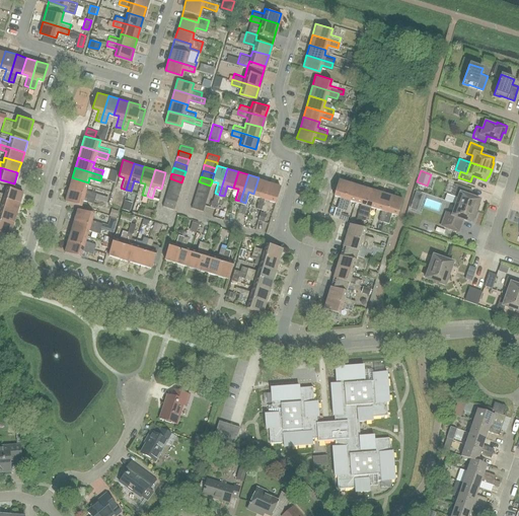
[(342,207),(350,180),(339,176),(334,193),(340,195),(337,205),(342,207)]
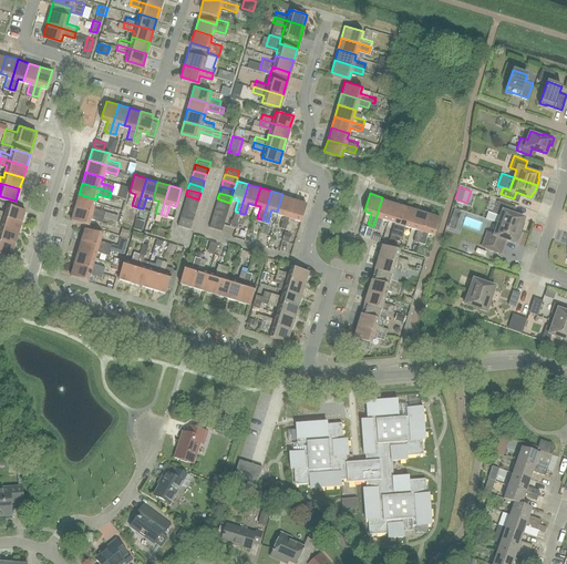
[(94,205),(96,200),(79,194),(75,206),(104,215),(106,209),(94,205)]
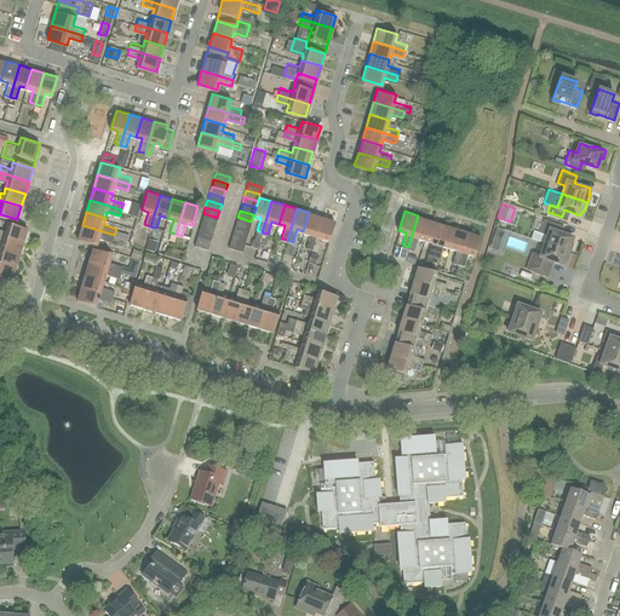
[(313,247),(322,216),(309,212),(303,231),(310,234),(306,246),(313,247)]
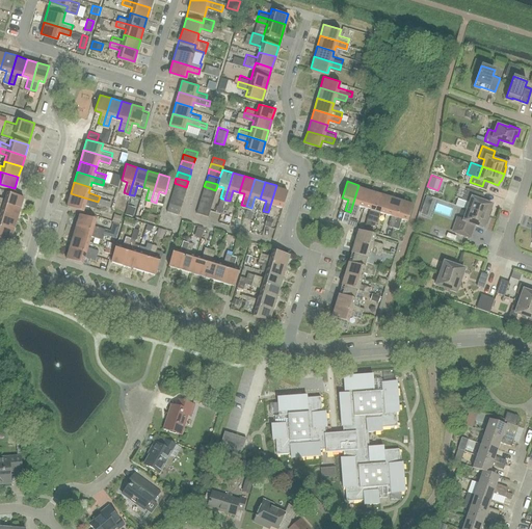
[(186,187),(175,183),(173,189),(184,192),(186,187)]
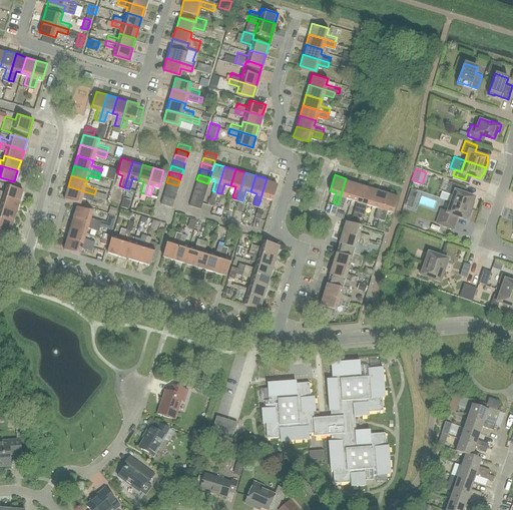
[(273,197),(277,182),(267,178),(259,204),(264,206),(267,195),(273,197)]
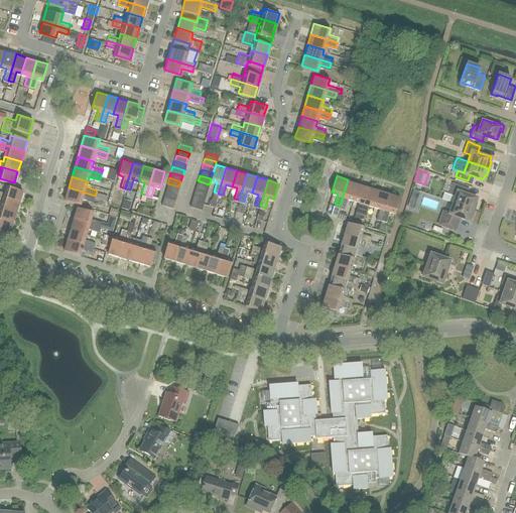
[(348,179),(340,206),(345,207),(348,197),(353,199),(358,182),(348,179)]
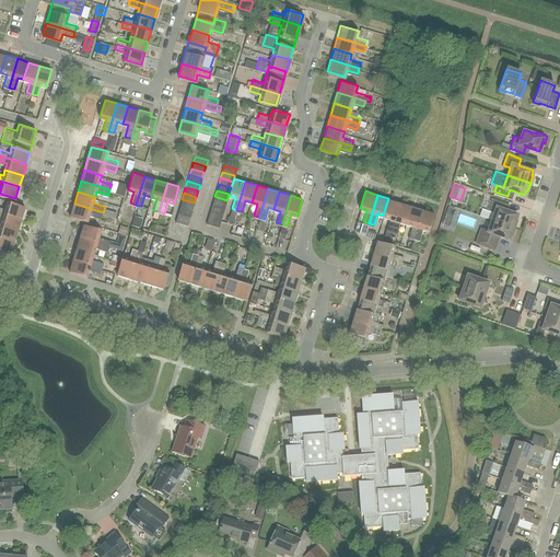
[(212,202),(225,207),(226,200),(214,196),(212,202)]
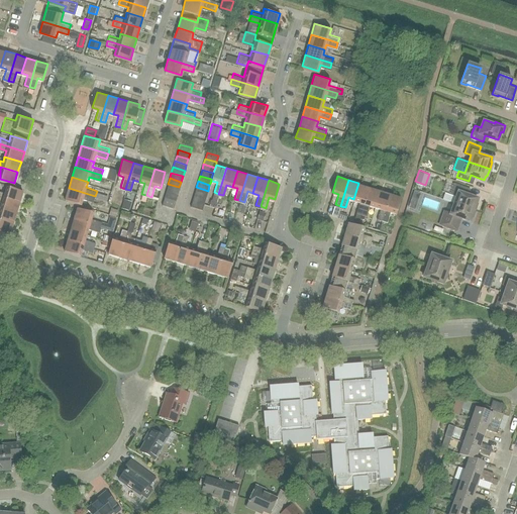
[(452,188),(450,193),(456,195),(454,201),(476,209),(478,202),(477,201),(478,197),(464,192),(467,186),(454,182),(452,188)]
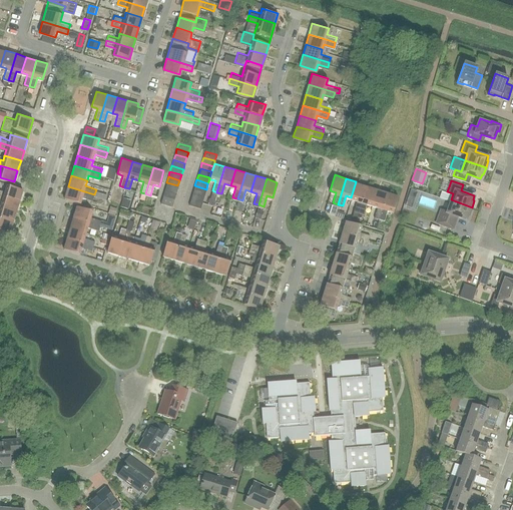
[(358,210),(366,184),(356,181),(351,197),(357,199),(354,209),(358,210)]
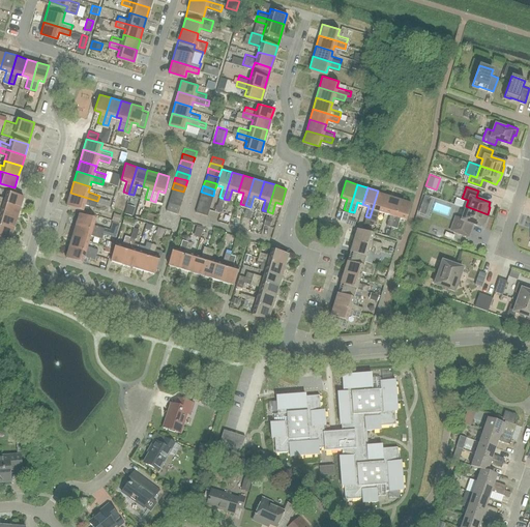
[(183,192),(172,188),(170,194),(182,198),(183,192)]
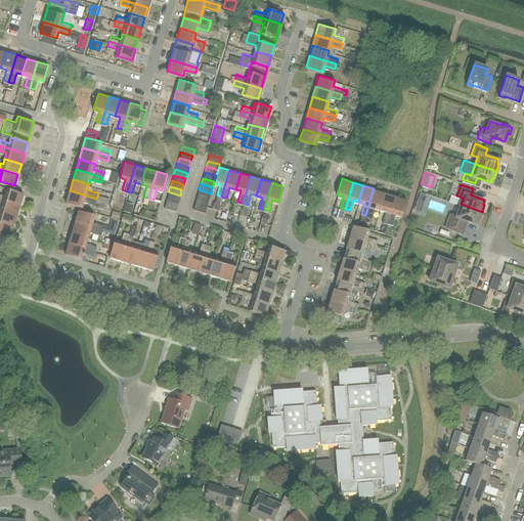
[(0,197),(20,204),(24,192),(7,187),(6,193),(0,191),(0,197)]
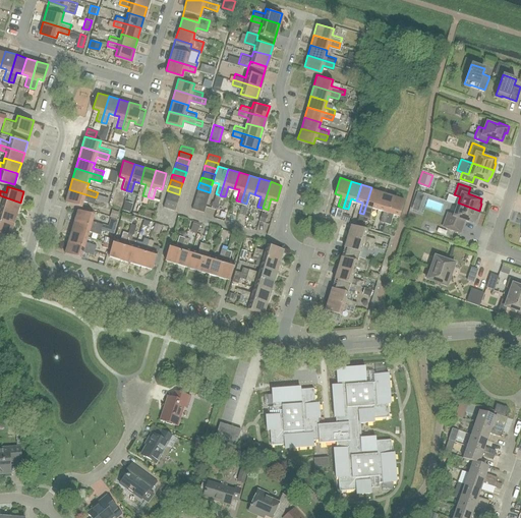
[(378,207),(383,190),(371,187),(363,214),(368,216),(371,206),(378,207)]
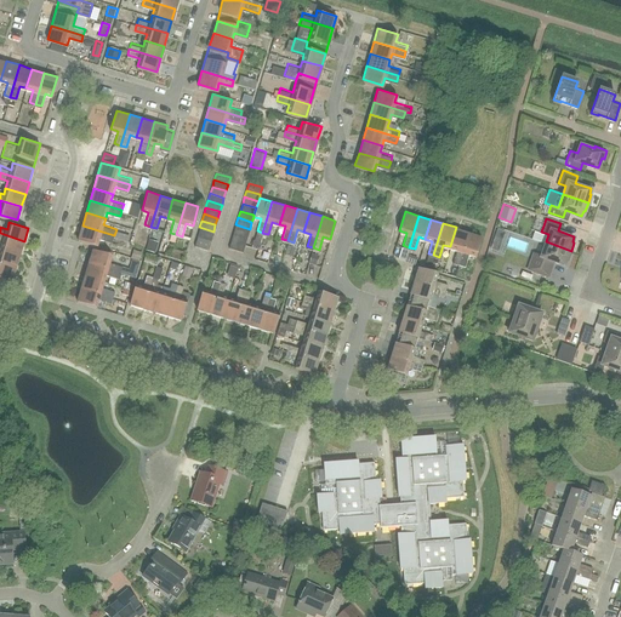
[(235,224),(234,232),(248,235),(250,229),(235,224)]
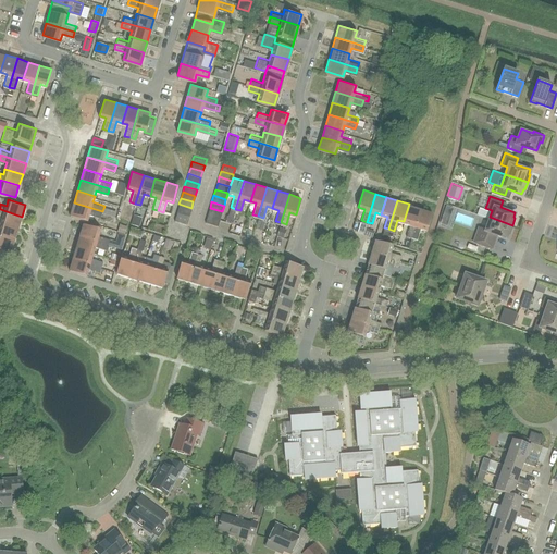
[(101,217),(102,211),(74,202),(71,214),(87,219),(89,212),(101,217)]
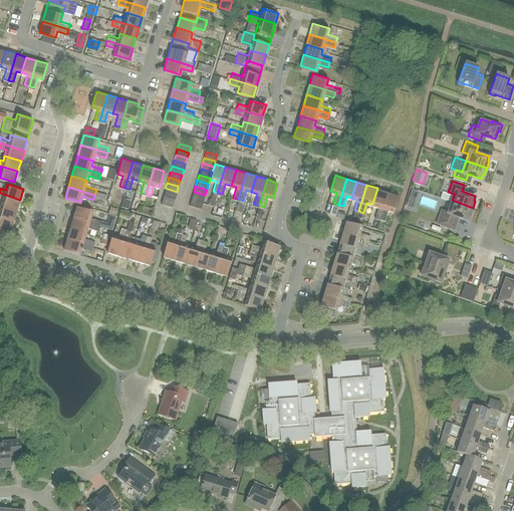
[(175,198),(177,192),(165,188),(163,194),(175,198)]
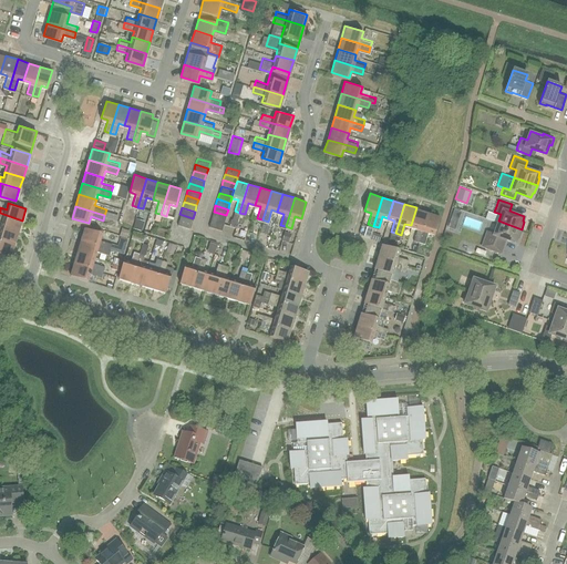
[(419,241),(428,211),(416,207),(411,225),(416,227),(413,238),(419,241)]
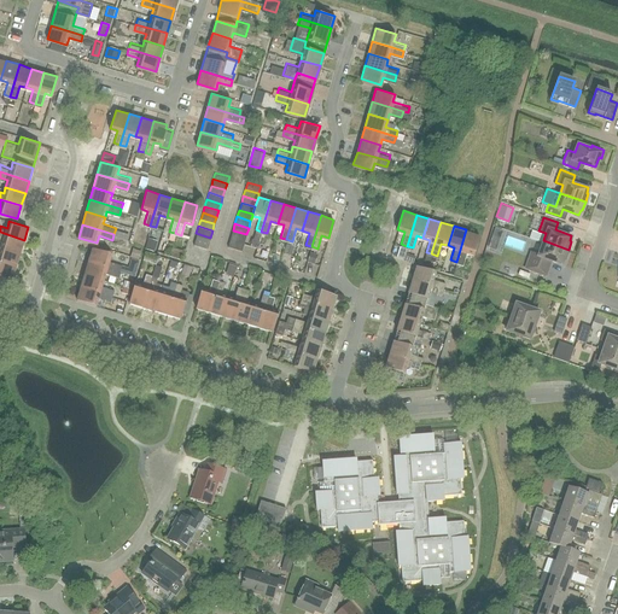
[(495,226),(491,235),(499,238),(502,228),(495,226)]
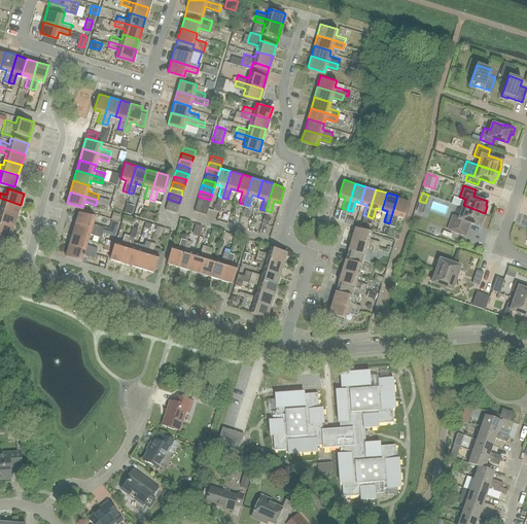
[(403,216),(409,200),(397,196),(389,223),(394,224),(397,214),(403,216)]
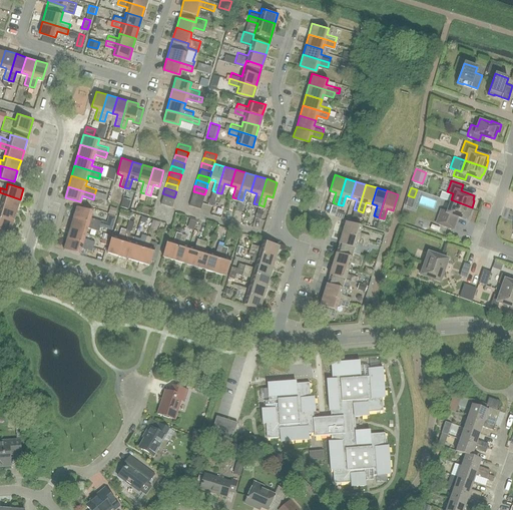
[(191,197),(202,200),(204,194),(193,191),(191,197)]
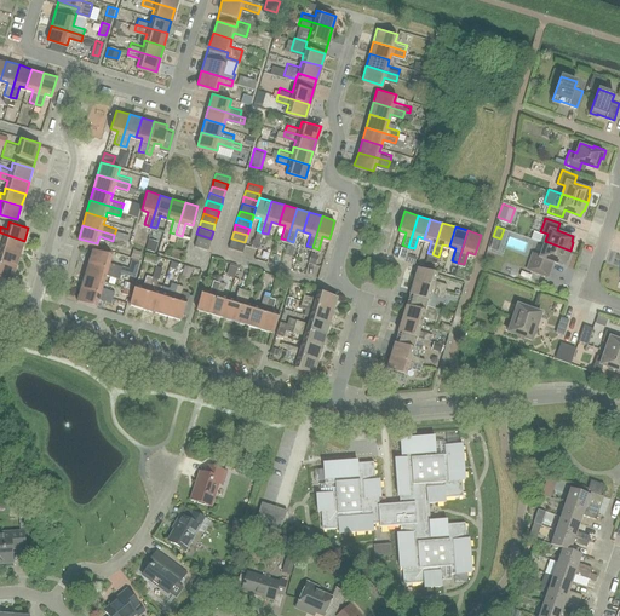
[(21,253),(24,241),(0,232),(0,240),(3,241),(1,247),(21,253)]
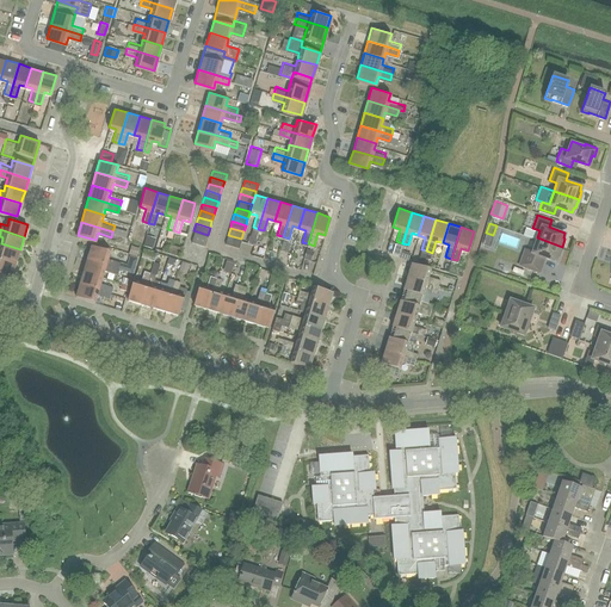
[(208,235),(193,230),(191,240),(205,243),(208,235)]
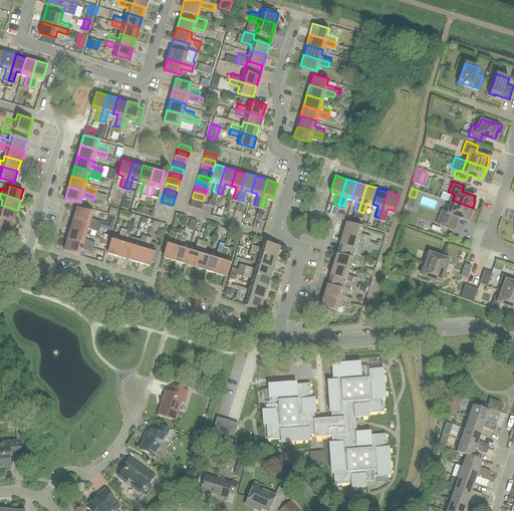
[(192,198),(190,203),(201,207),(203,201),(192,198)]
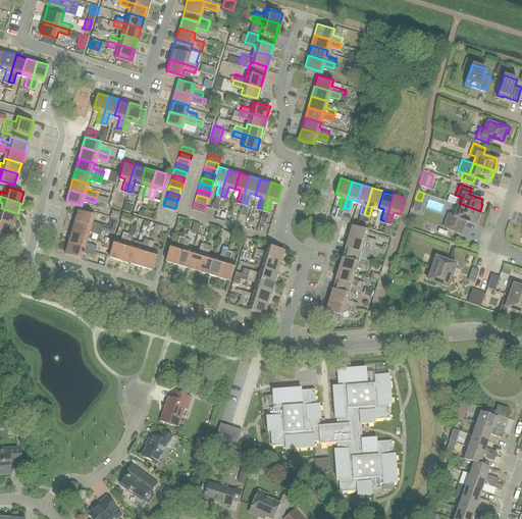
[(449,212),(445,225),(458,229),(460,224),(462,217),(474,222),(476,217),(477,218),(480,211),(459,203),(455,214),(449,212)]
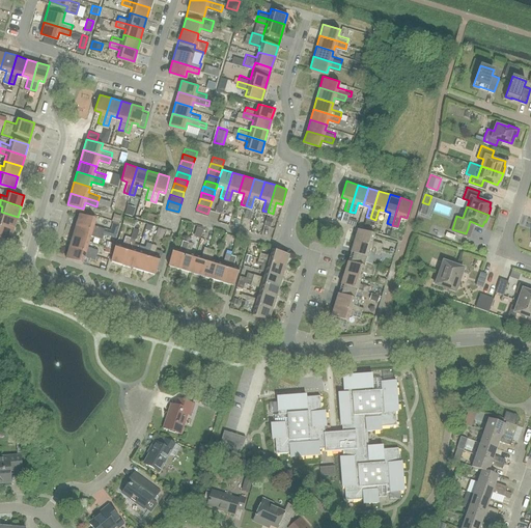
[(246,209),(244,217),(250,218),(252,210),(246,209)]
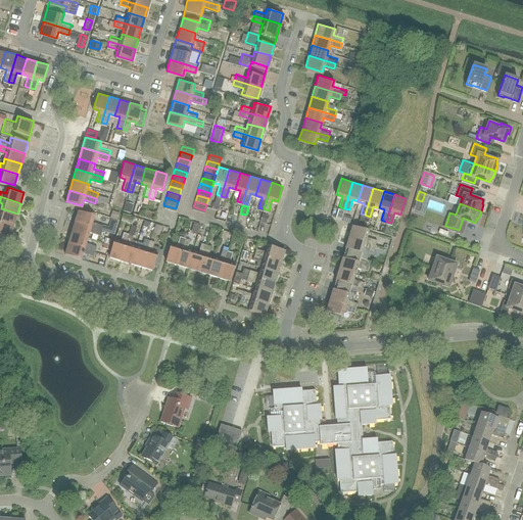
[(0,220),(14,224),(17,214),(1,208),(0,210),(0,220)]
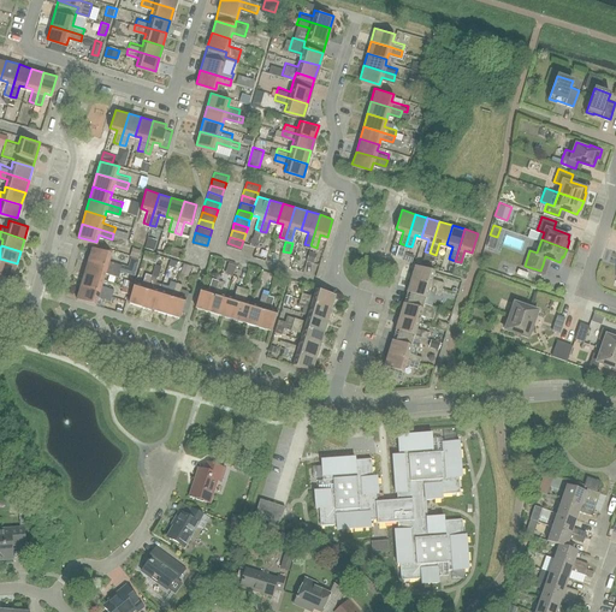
[(88,259),(119,268),(122,262),(110,259),(112,251),(93,247),(88,259)]
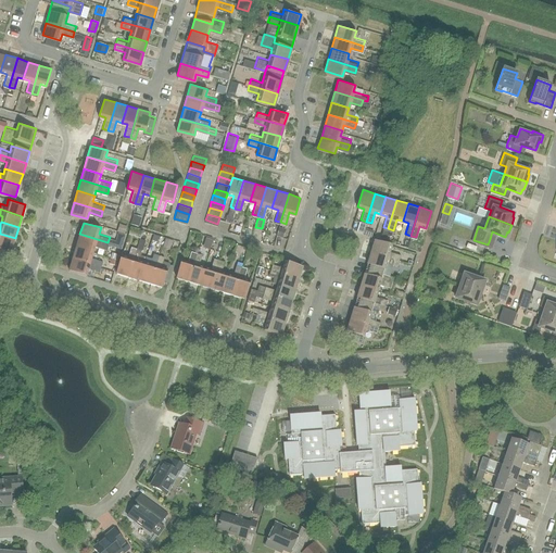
[(279,225),(277,234),(283,236),(286,227),(279,225)]
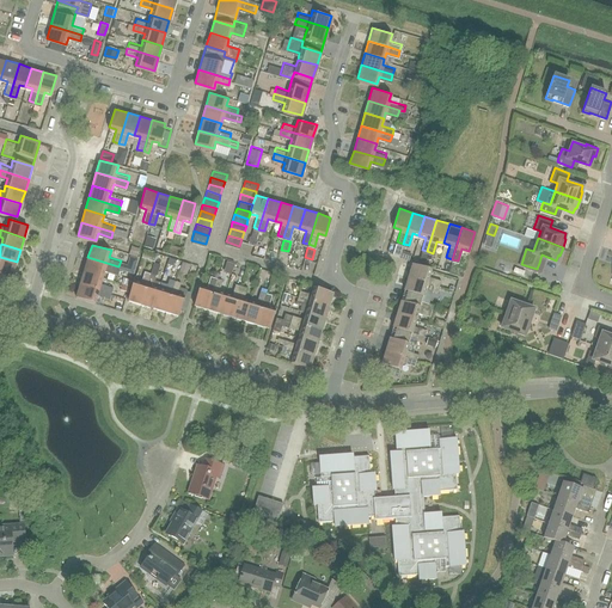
[(0,270),(12,275),(17,262),(0,257),(0,270)]
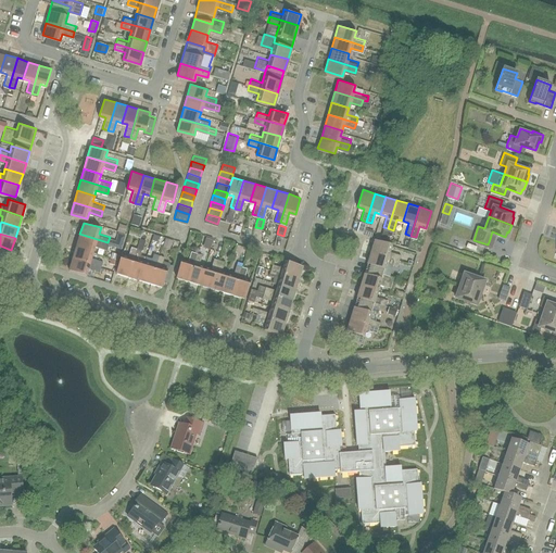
[(106,248),(108,242),(79,234),(76,246),(93,250),(96,244),(106,248)]
